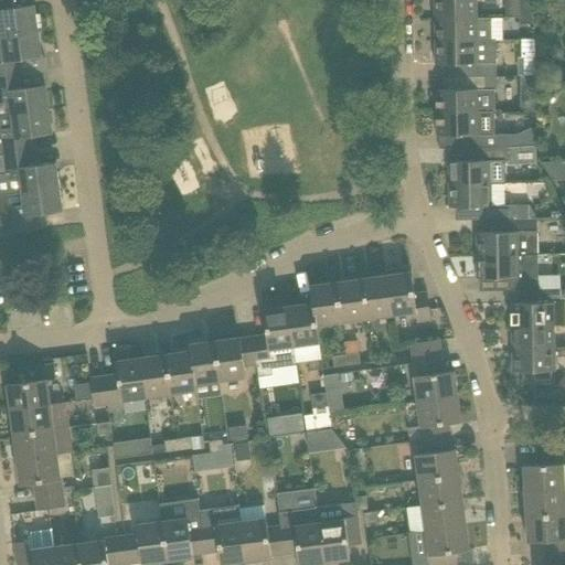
[(0,0),(0,35),(38,31),(34,4),(11,8),(9,0),(0,0)]
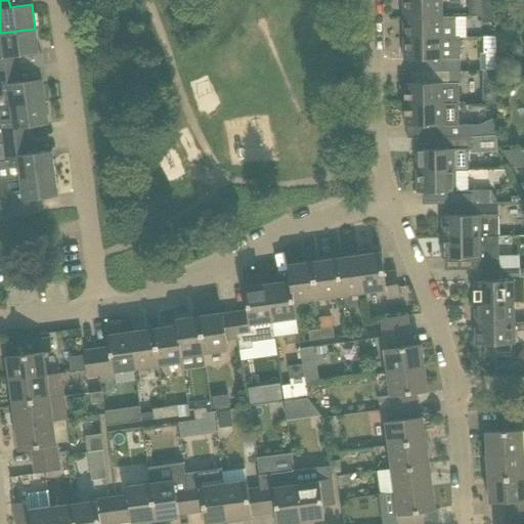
[(442,17),(442,16),(441,0),(402,0),(403,18),(442,17)]
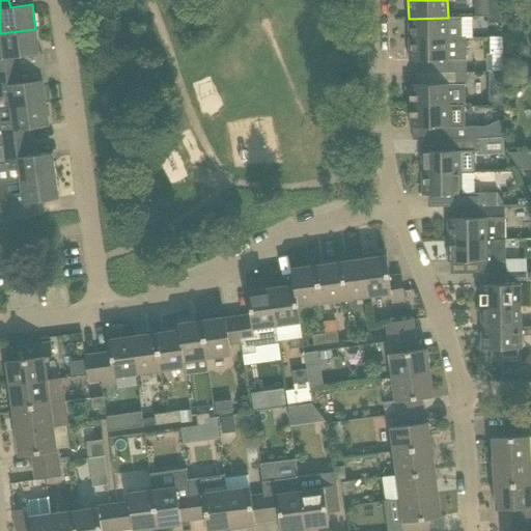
[(500,7),(500,0),(487,0),(488,23),(500,22),(500,7)]
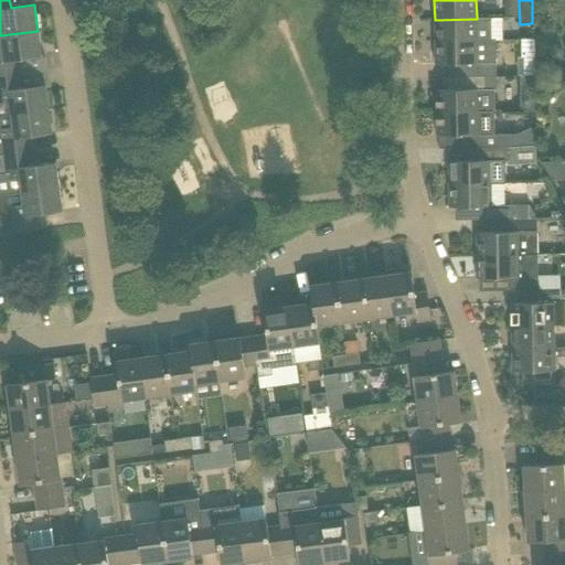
[(491,41),(491,18),(477,18),(477,19),(435,20),(435,42),(491,41)]
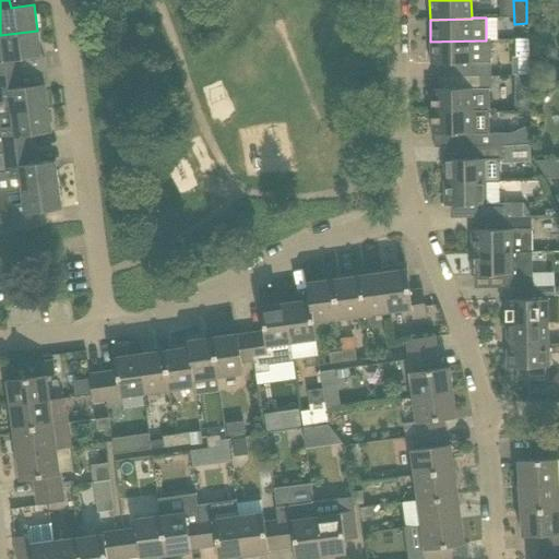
[(37,31),(0,35),(0,74),(20,72),(18,60),(40,57),(37,31)]
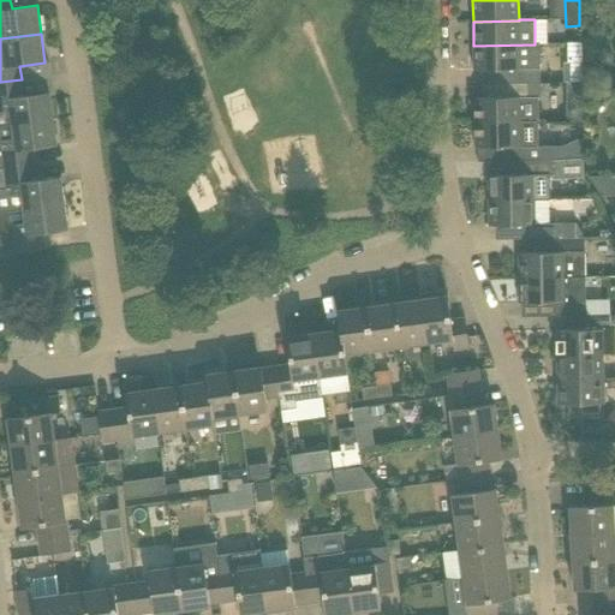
[(569,63),(583,63),(581,43),(569,45),(569,63)]
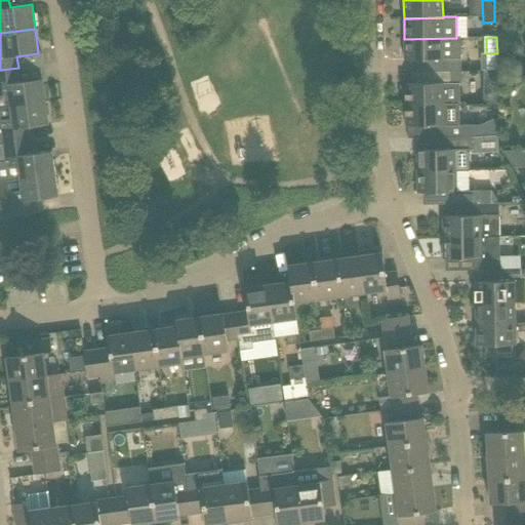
[(461,58),(460,38),(456,38),(404,39),(405,61),(434,59),(435,71),(462,71),(461,58)]
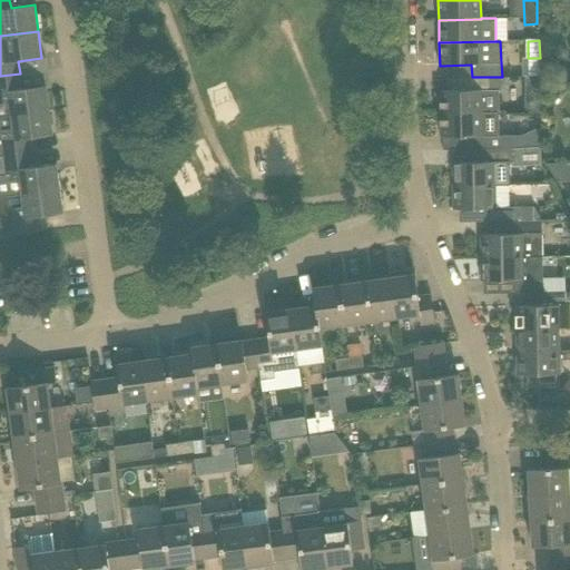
[(0,102),(8,101),(9,116),(49,110),(46,86),(21,89),(20,74),(0,76),(0,102)]
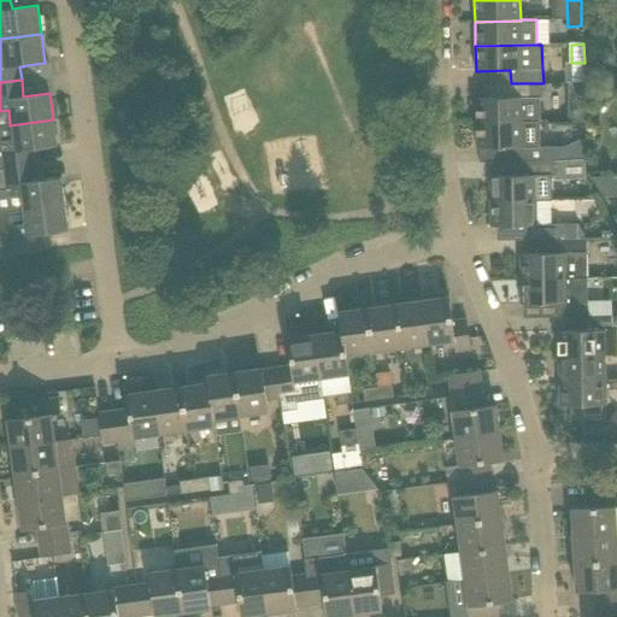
[(476,99),(476,123),(539,122),(539,98),(544,98),(544,83),(511,83),(511,97),(476,99)]
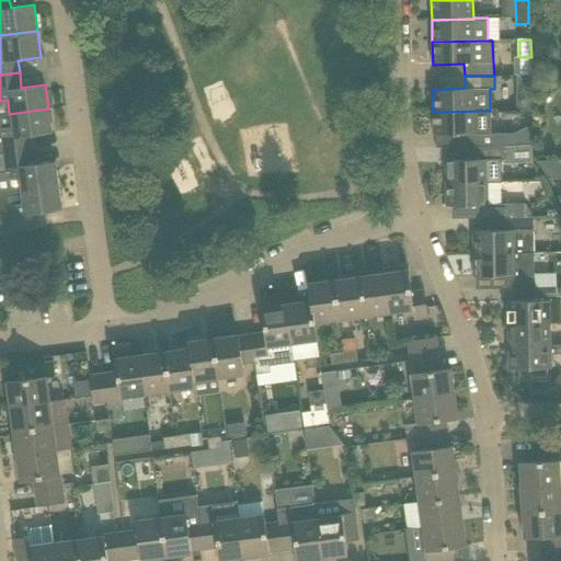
[(48,109),(9,114),(0,114),(0,155),(4,155),(30,151),(29,137),(52,133),(48,109)]
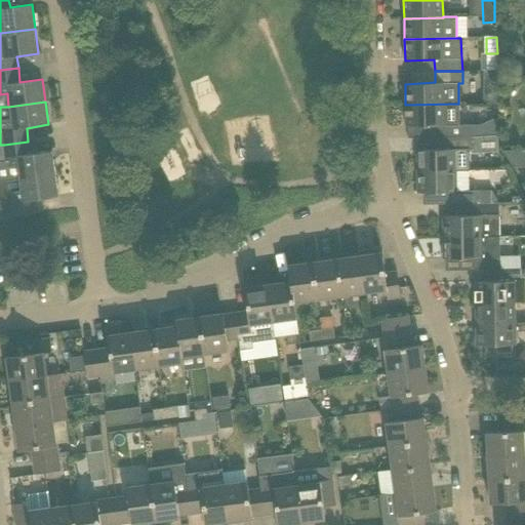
[(434,137),(441,137),(473,137),(473,125),(458,125),(458,104),(405,105),(406,127),(434,126),(434,137)]
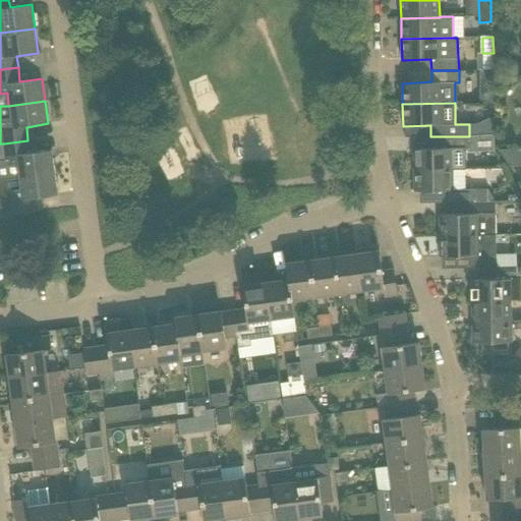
[(413,149),(414,170),(464,170),(464,148),(469,148),(469,136),(438,136),(438,149),(413,149)]
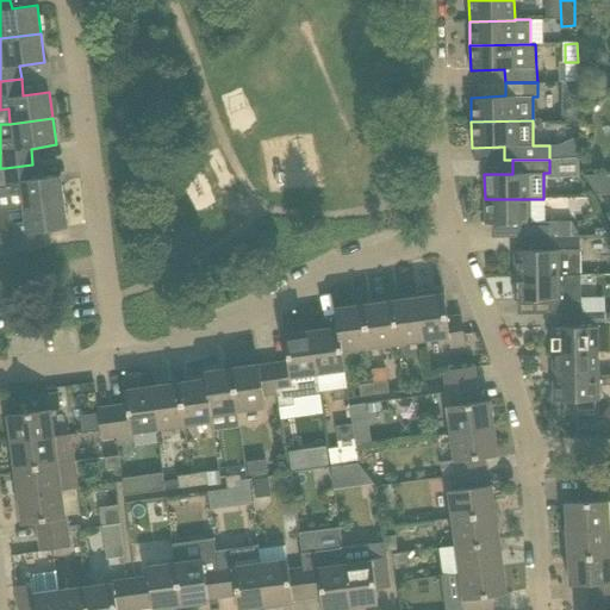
[(0,210),(22,209),(64,203),(61,175),(35,179),(32,165),(5,168),(7,186),(0,186),(0,210)]
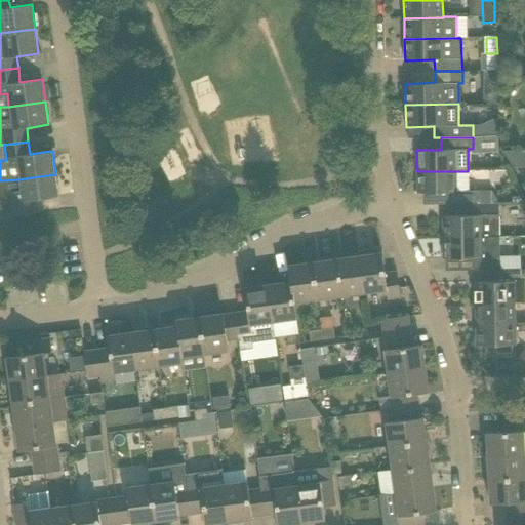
[(524,164),(524,148),(509,149),(510,165),(524,164)]
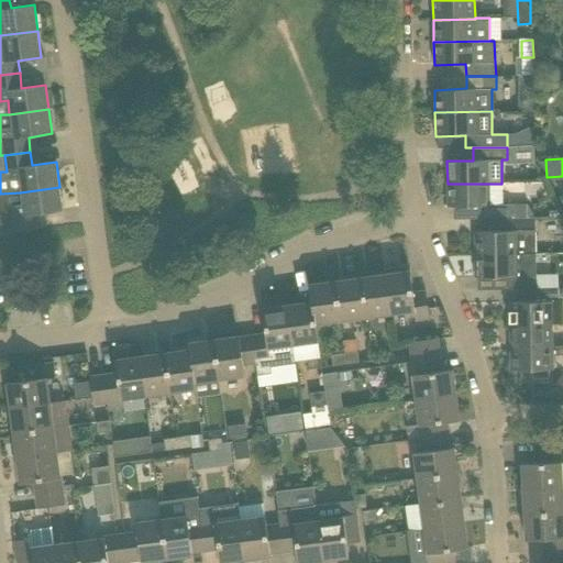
[(516,184),(516,195),(543,194),(543,183),(516,184)]
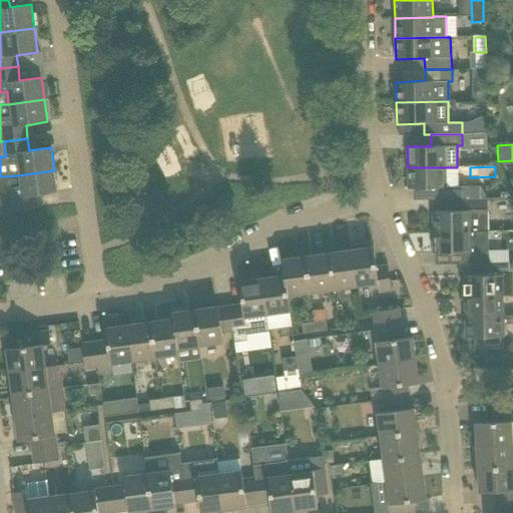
[(438,199),(466,198),(466,186),(458,186),(457,167),(408,167),(408,188),(438,187),(438,199)]
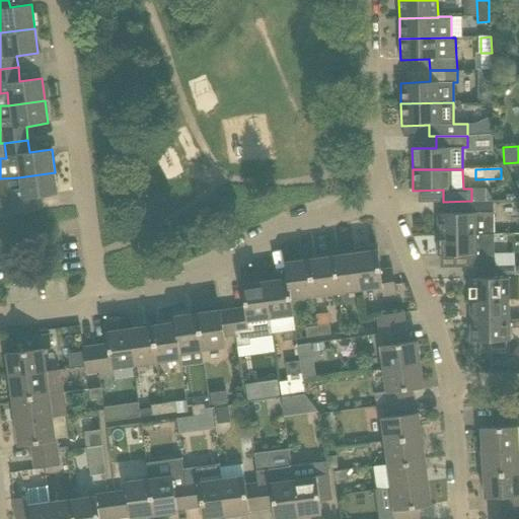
[(58,195),(55,172),(18,177),(20,189),(9,191),(13,214),(39,211),(36,197),(58,195)]
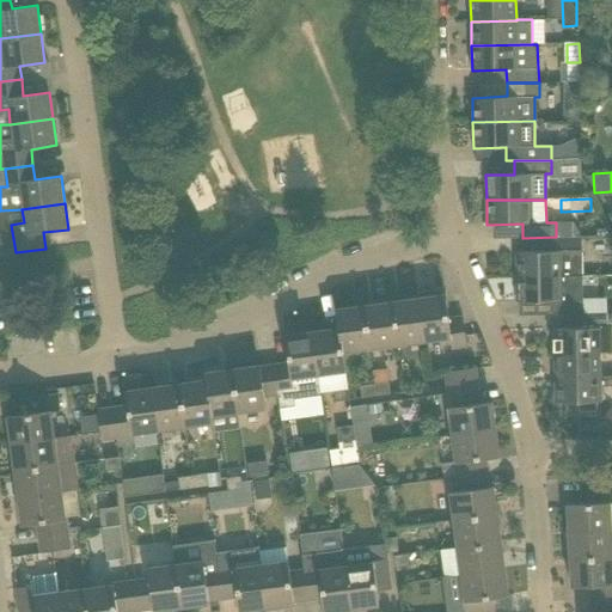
[(582,276),(581,237),(556,237),(556,252),(515,251),(516,277),(582,276)]
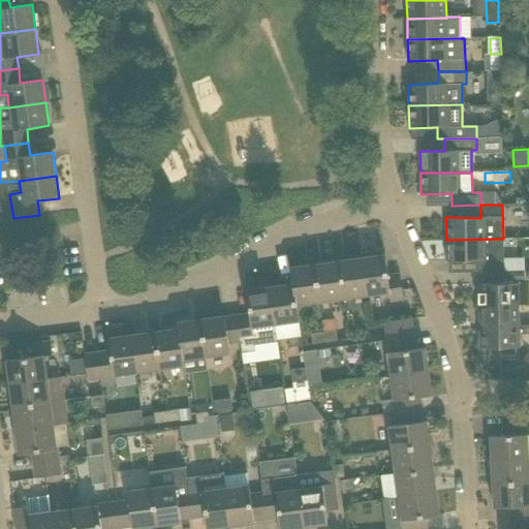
[(478,272),(498,271),(503,271),(503,239),(446,240),(446,260),(478,260),(478,272)]
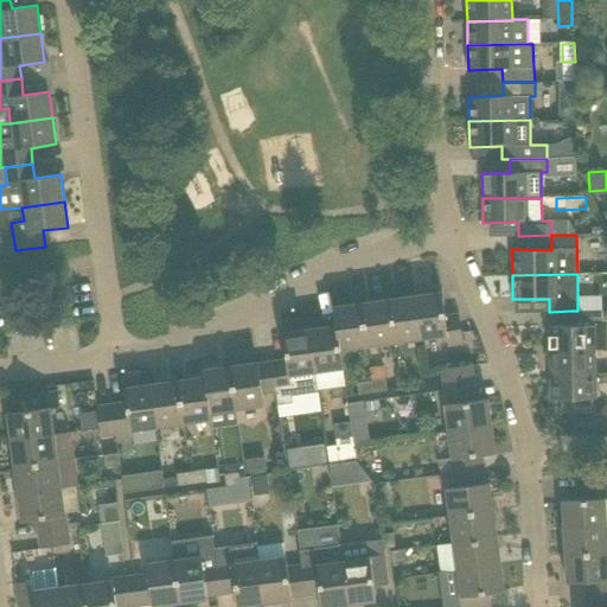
[(441,293),(414,296),(420,339),(446,336),(447,346),(462,344),(459,314),(445,315),(441,293)]
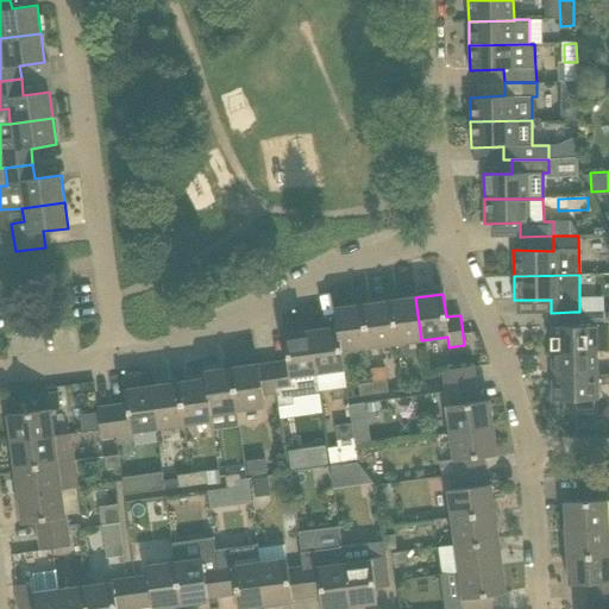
[(421,340),(415,297),(389,301),(394,344),(421,340)]
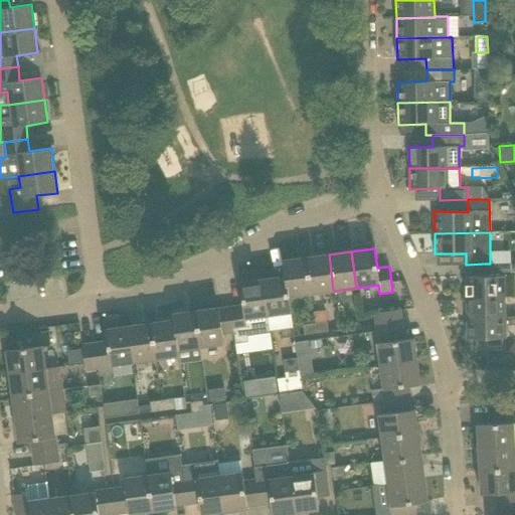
[(329,254),(306,258),(311,294),(333,291),(329,254)]
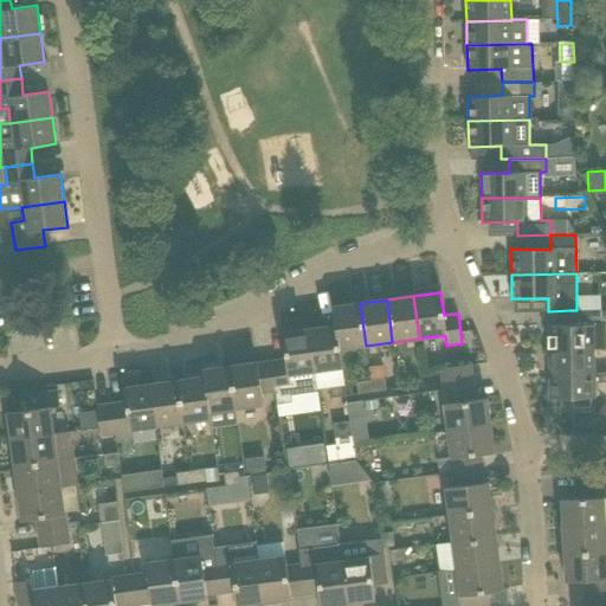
[(366,346),(360,303),(333,307),(335,326),(336,326),(340,349),(341,349),(366,346)]
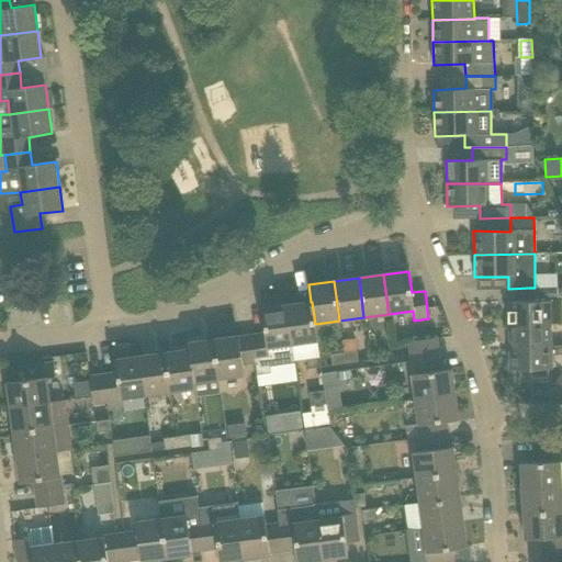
[(557,288),(535,288),(529,288),(530,302),(508,302),(509,325),(551,324),(561,323),(561,300),(558,300),(557,288)]
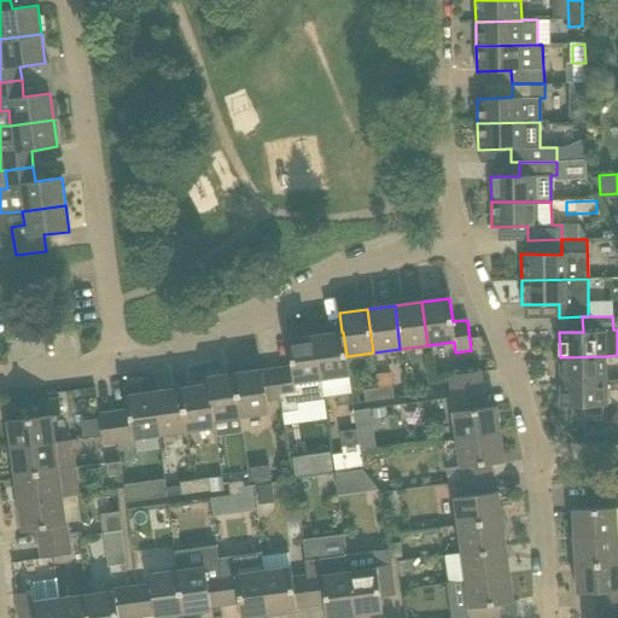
[(342,332),(315,336),(321,379),(350,375),(348,356),(347,356),(343,332),(342,332)]
